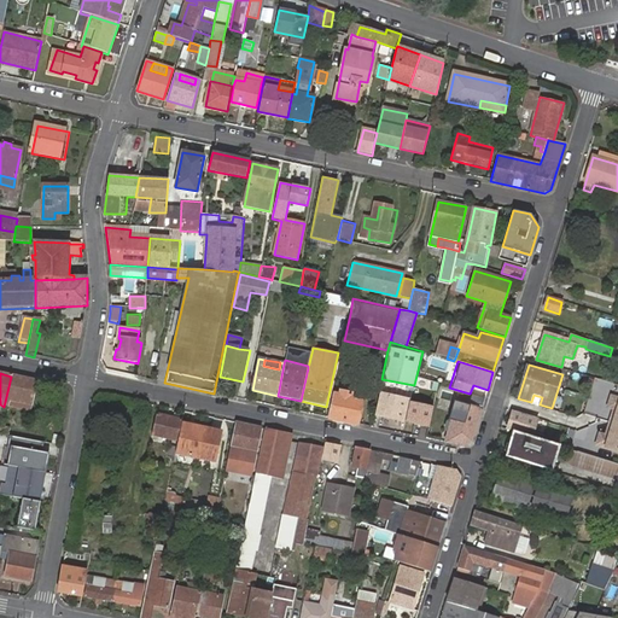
[(30,404),(36,382),(11,377),(4,407),(9,407),(10,401),(30,404)]
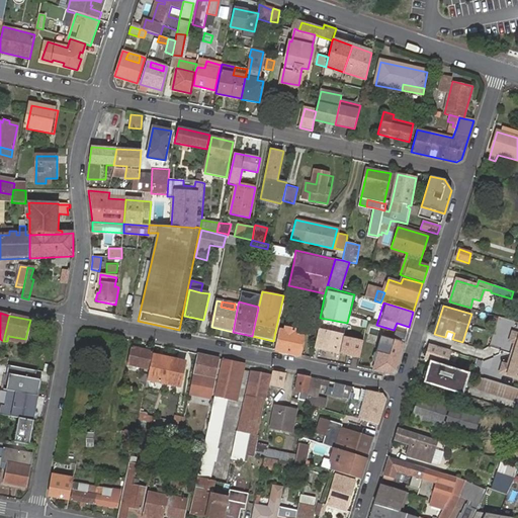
[(279,329),(274,350),(299,355),(305,336),(293,333),(294,330),(285,328),(284,331),(279,329)]
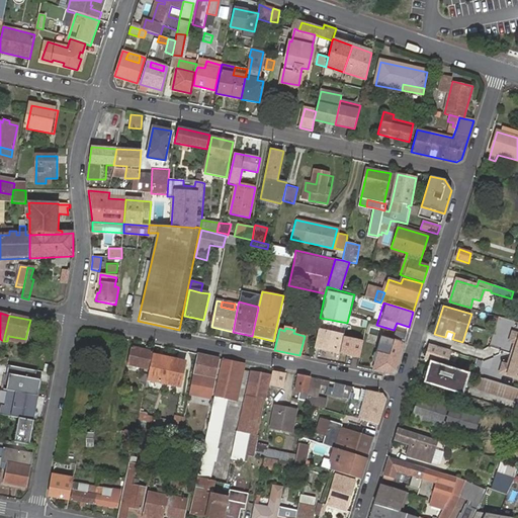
[(343,336),(318,330),(314,348),(339,353),(343,336)]
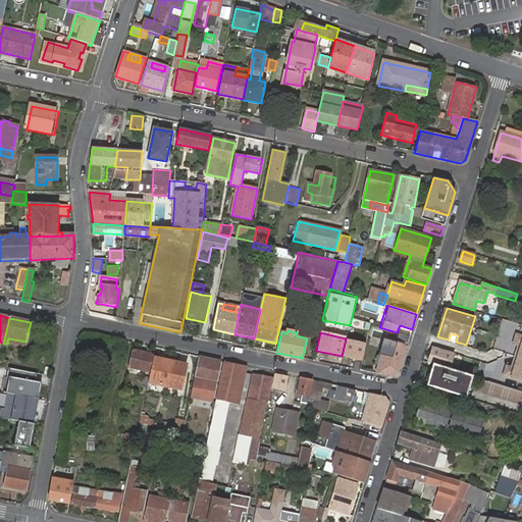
[(451,333),(449,340),(456,342),(458,335),(451,333)]
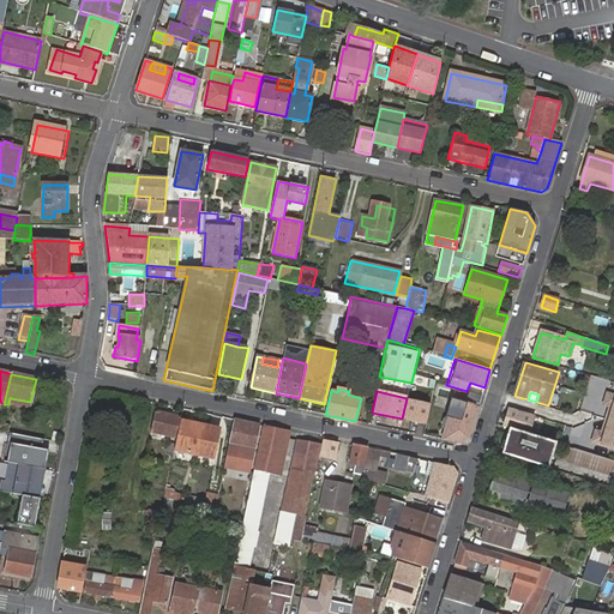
[(469,440),(480,407),(449,397),(440,423),(443,427),(440,438),(461,444),(469,440)]
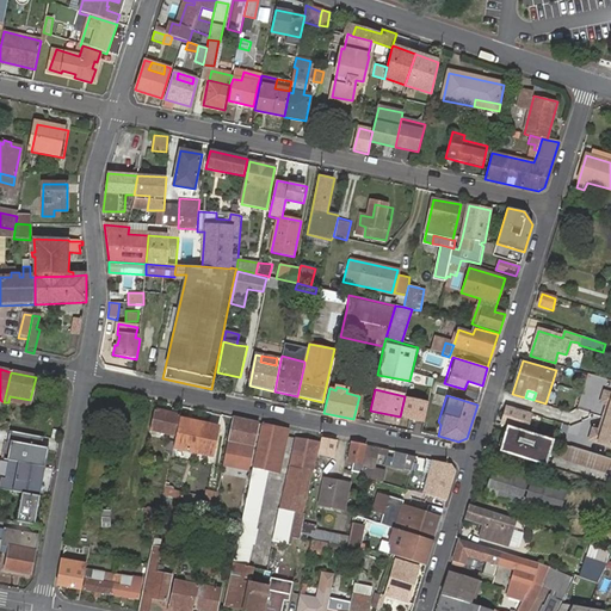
[(29,407),(30,400),(10,396),(8,402),(29,407)]
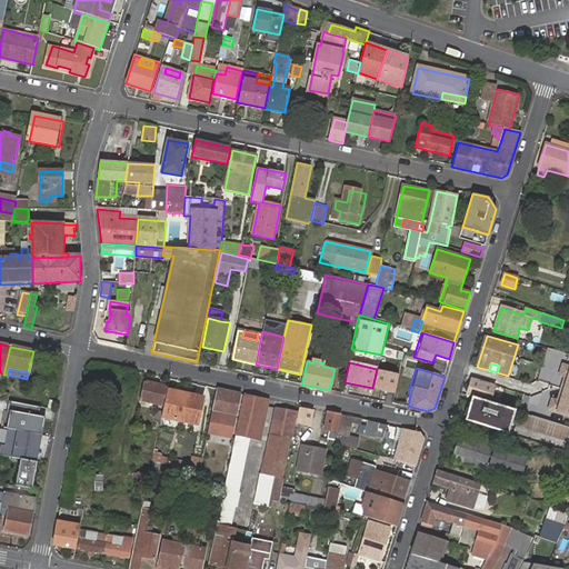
[(377,369),(372,388),(396,395),(400,375),(377,369)]
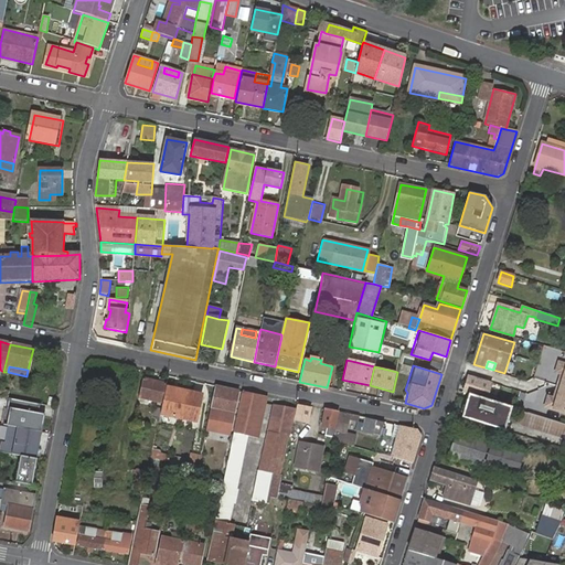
[(468,395),(496,404),(498,398),(488,395),(492,383),(470,376),(464,394),(468,395)]
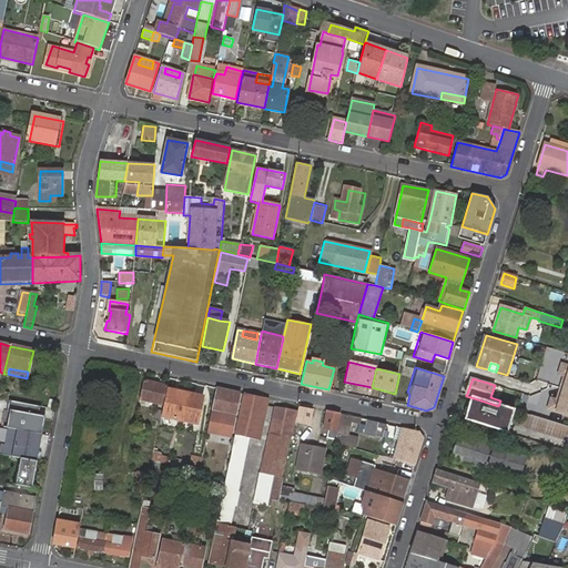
[(166,384),(144,381),(140,399),(162,405),(165,391),(166,384)]
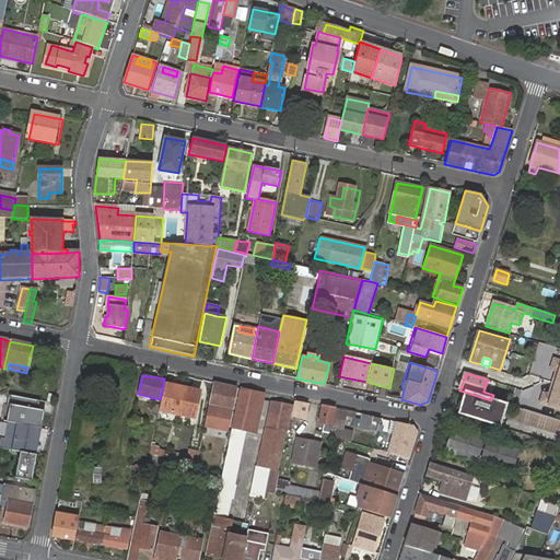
[(226,432),(236,389),(213,384),(205,427),(226,432)]
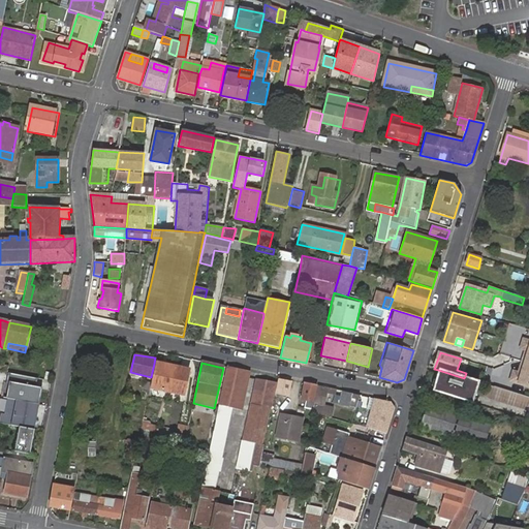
[(519,374),(514,372),(510,380),(528,385),(528,364),(525,363),(521,374),(519,374)]
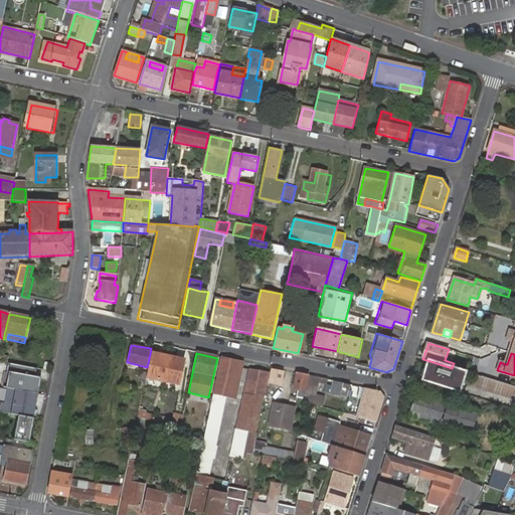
[(184,360),(151,354),(146,378),(179,384),(184,360)]
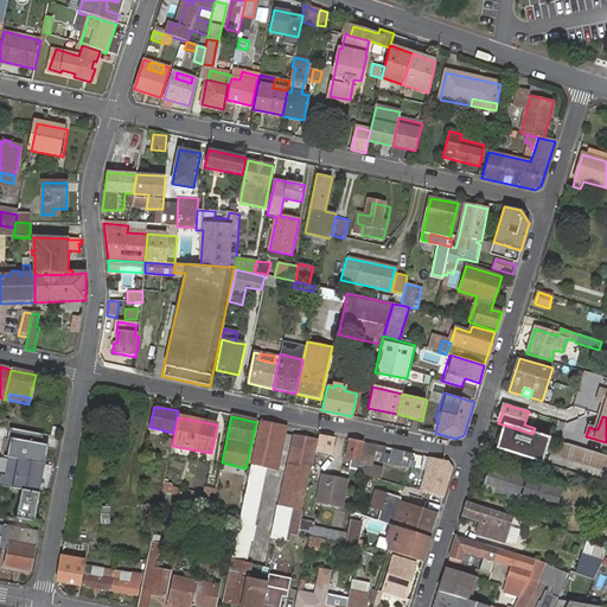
[(241,515),(240,521),(255,524),(267,468),(278,471),(287,428),(261,422),(241,515)]
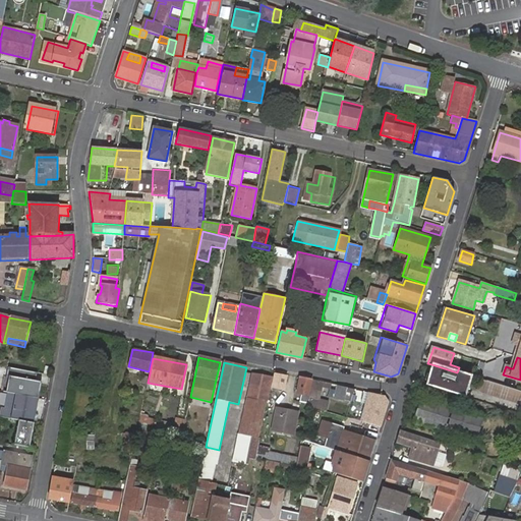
[(457,372),(431,364),(425,385),(466,397),(472,377),(457,372)]
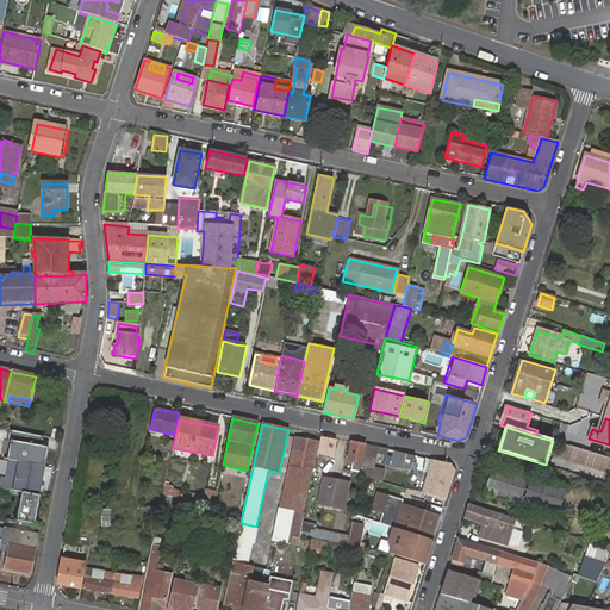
[(43,437),(10,431),(7,443),(10,444),(6,460),(8,461),(44,468),(48,449),(42,447),(43,437)]
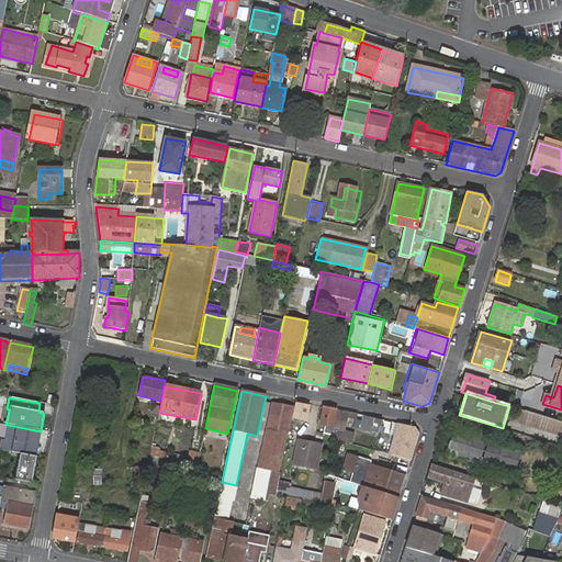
[(256,467),(250,489),(273,493),(276,493),(278,481),(280,472),(278,472),(292,407),(272,404),(259,468),(256,467)]
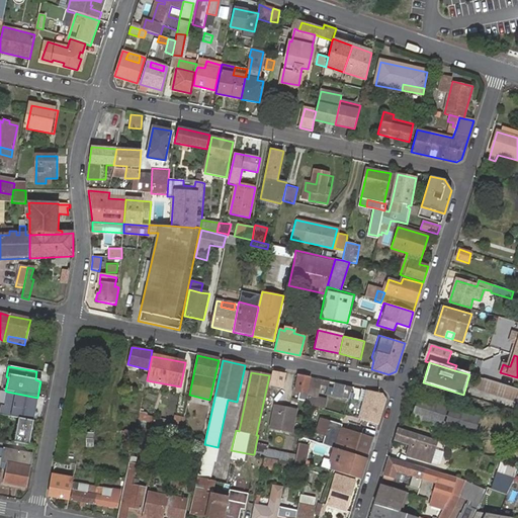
[(282,387),(284,375),(274,373),(271,385),(282,387)]
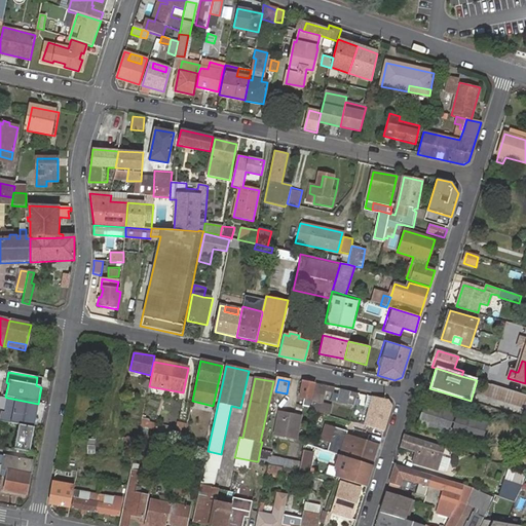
[(314,384),(303,382),(300,397),(311,399),(314,384)]
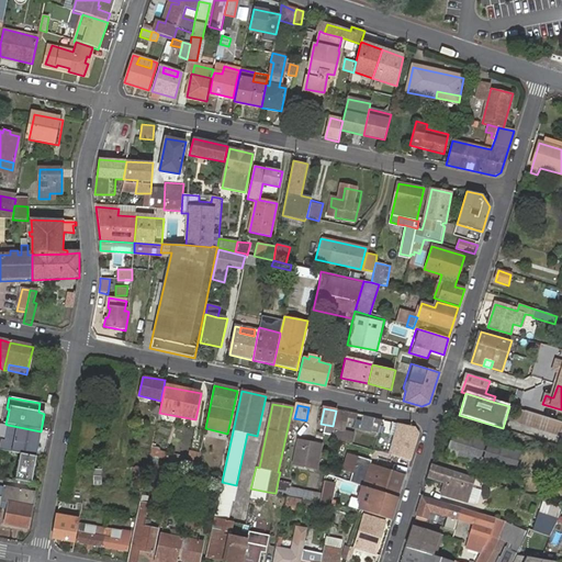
[(561,431),(561,422),(518,409),(514,422),(561,437),(561,431)]
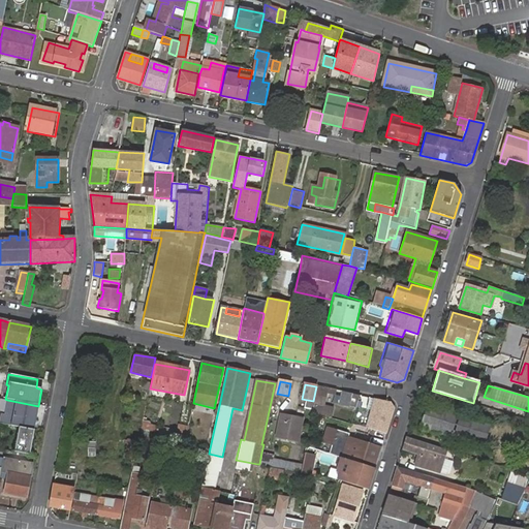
[(317,386),(313,410),(312,413),(322,415),(328,389),(317,386)]
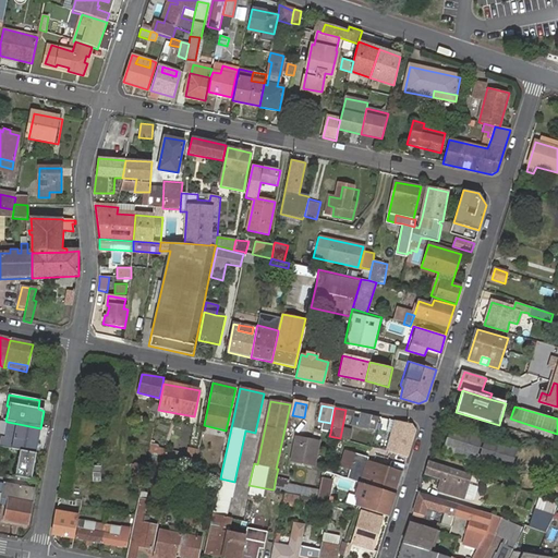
[(370,427),(376,429),(379,417),(361,413),(358,426),(368,429),(370,427)]
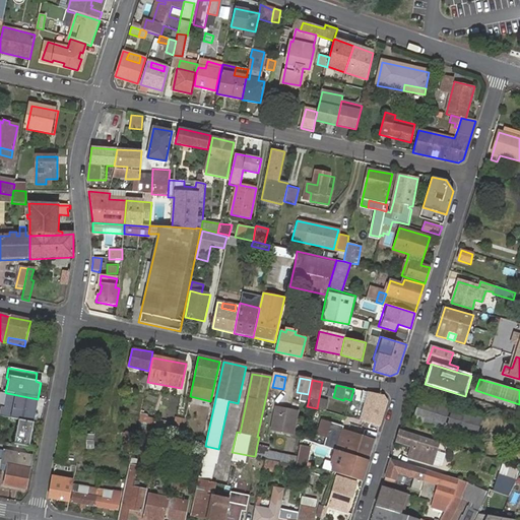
[(369,392),(360,420),(379,427),(387,401),(383,395),(369,392)]
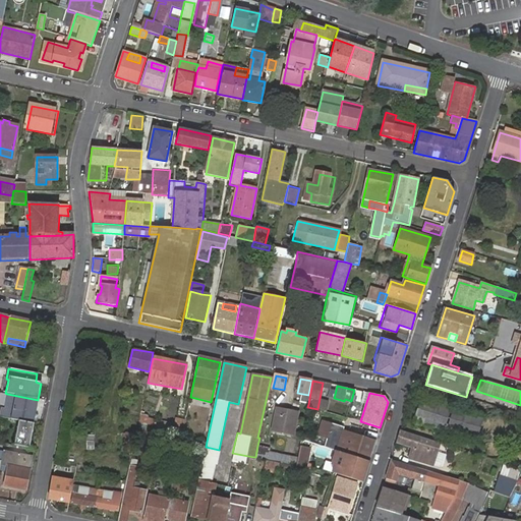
[(34,424),(38,400),(7,394),(4,409),(0,408),(0,410),(0,418),(18,421),(34,424)]
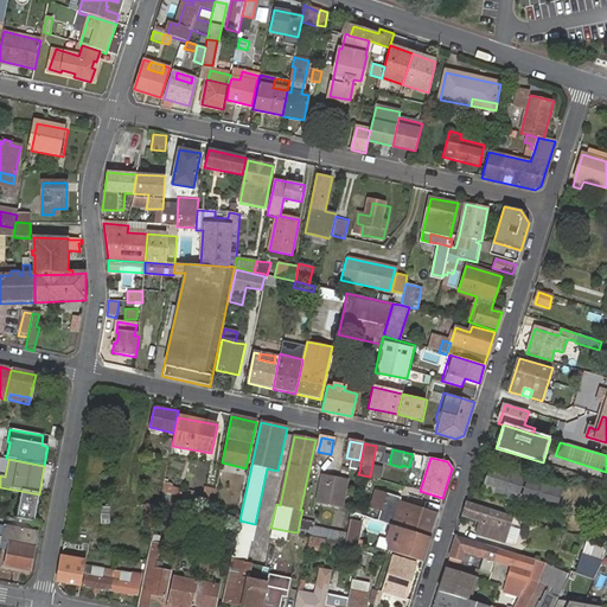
[(564,486),(492,462),(483,492),(555,513),(564,486)]
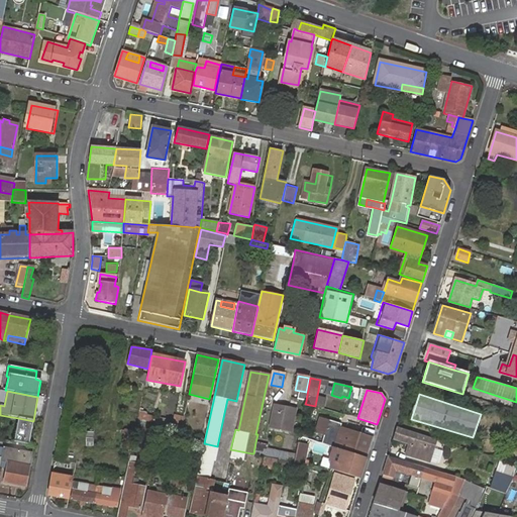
[(275,405),(270,428),(290,433),(295,409),(275,405)]
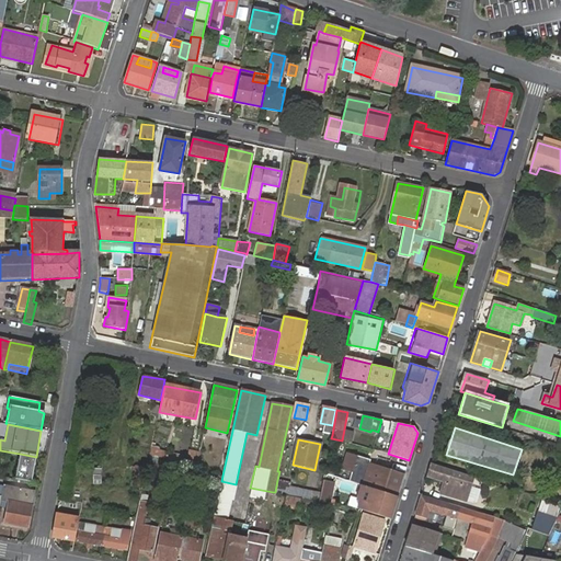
[(152,446),(150,453),(167,458),(169,451),(152,446)]
